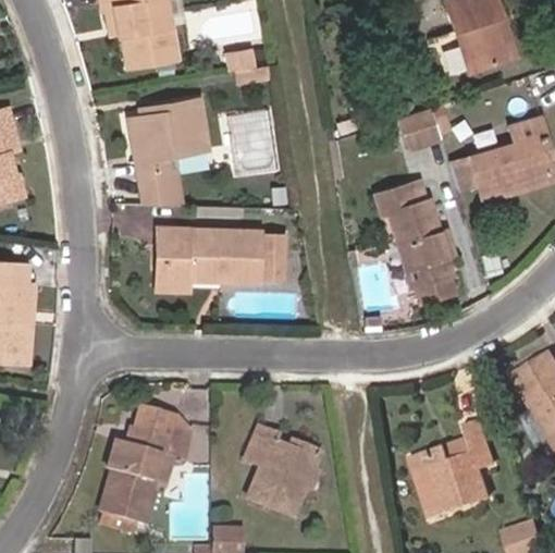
[(116,8),(120,34),(124,34),(130,64),(177,57),(168,0),(107,0),(108,9),(116,8)]
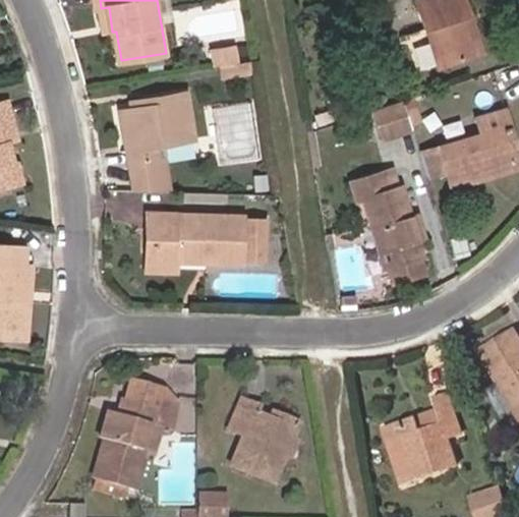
[(418,0),(440,65),(482,51),(465,0),(418,0)]
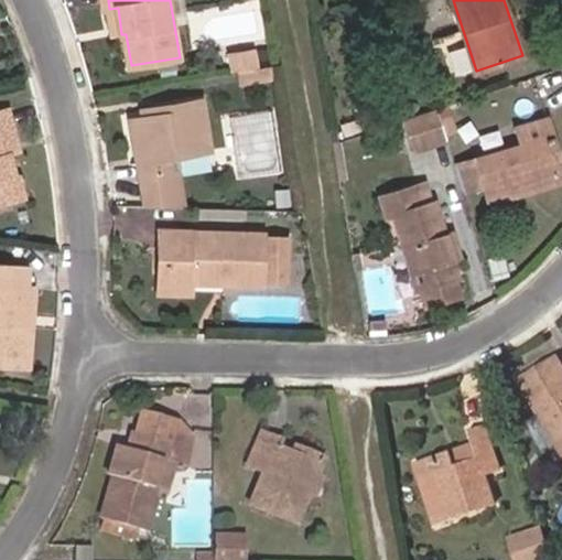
[(112,35),(121,34),(118,8),(109,9),(112,35)]
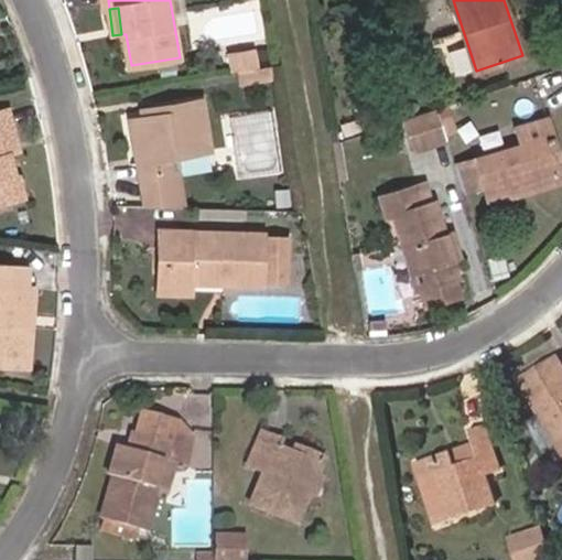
[(263,39),(233,44),(238,77),(270,71),(263,39)]
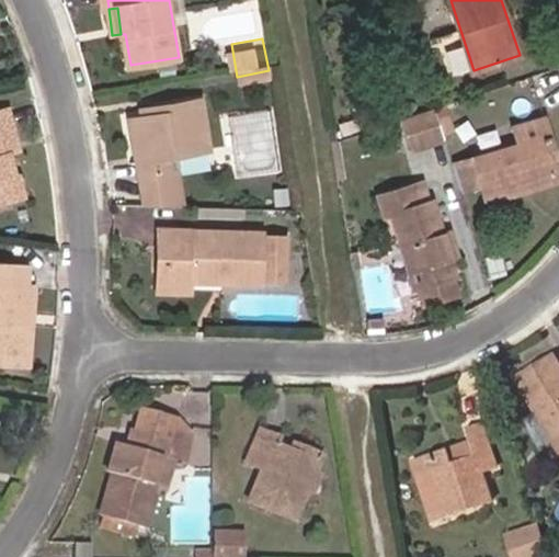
[(133,117),(141,175),(172,171),(170,155),(210,148),(204,99),(160,105),(161,112),(133,117)]
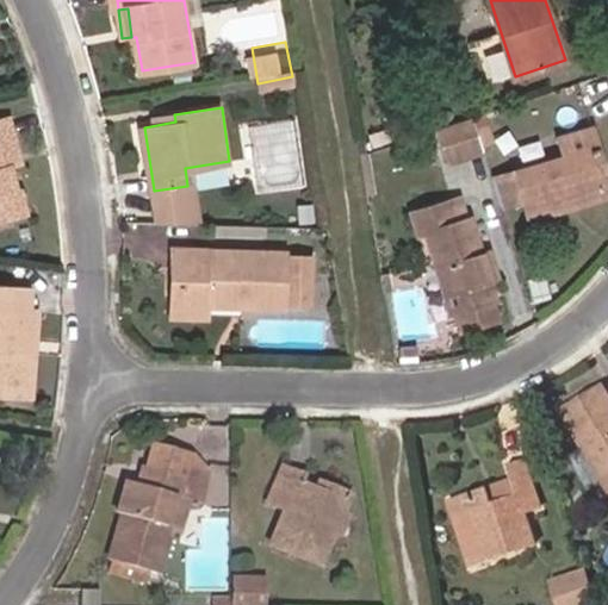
[(298,112),(259,114),(262,180),(302,179),(298,112)]
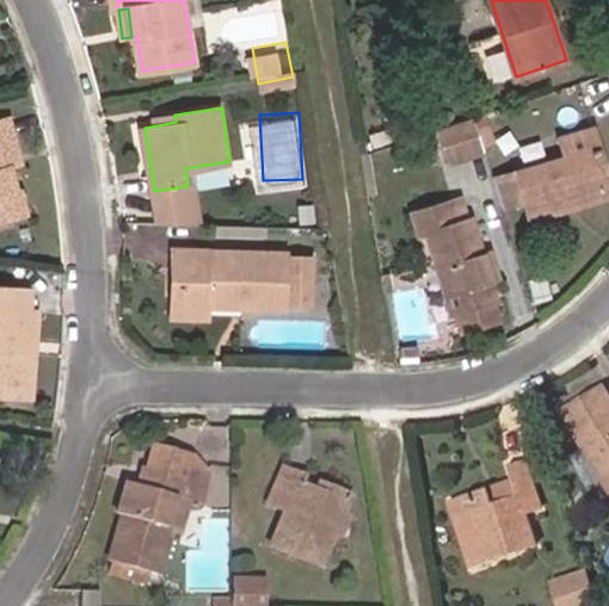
[(481,149),(471,116),(435,128),(444,160),(481,149)]
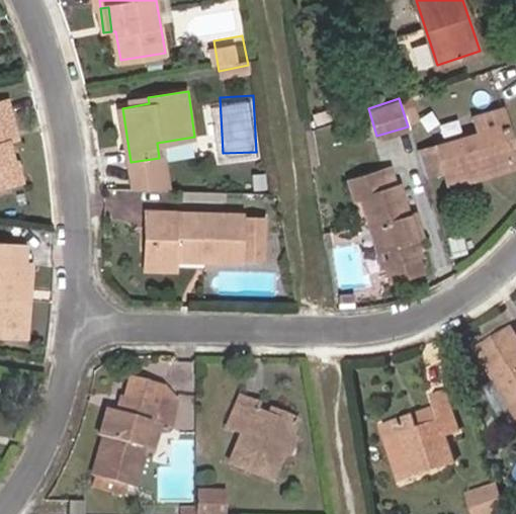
[(0,184),(18,180),(9,140),(4,117),(12,116),(9,101),(0,103),(0,184)]
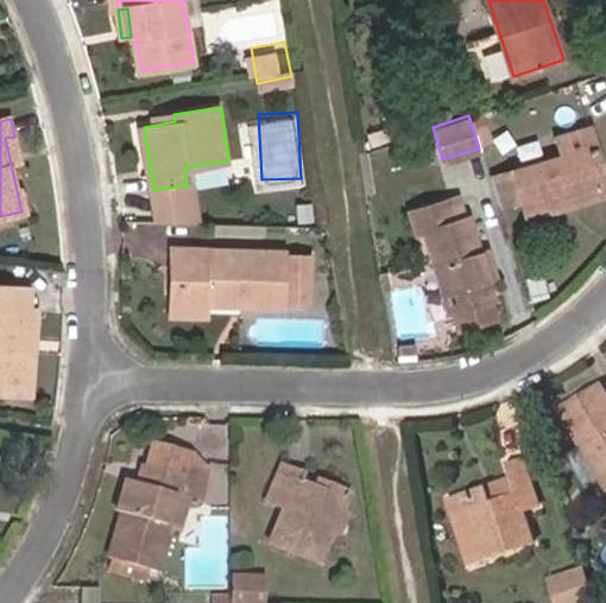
[(526,217),(561,207),(559,198),(591,189),(580,156),(589,153),(581,128),(548,138),(554,157),(511,170),(526,217)]
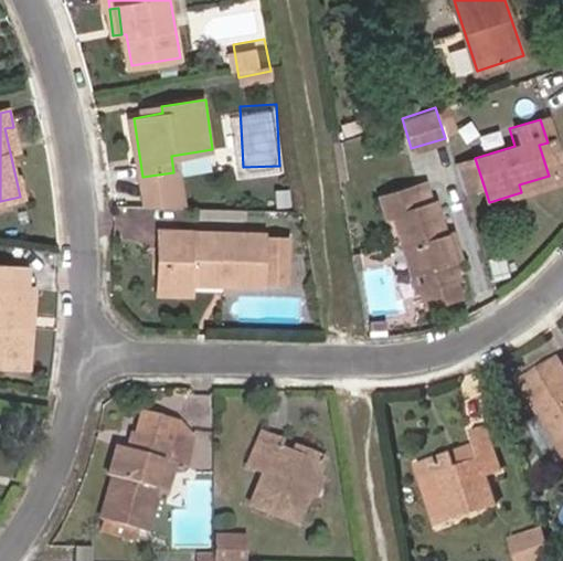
[(19,150),(13,127),(4,128),(10,152),(19,150)]
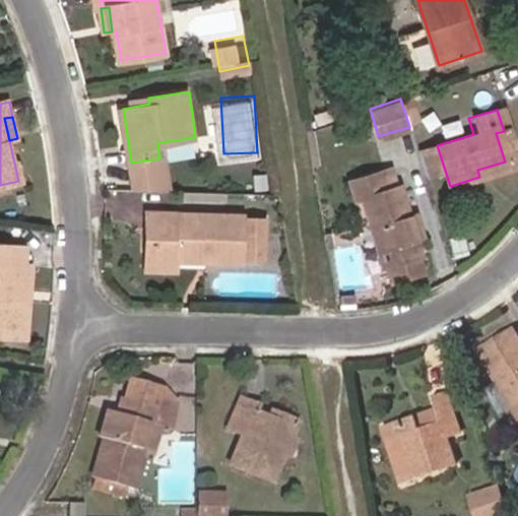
[(516,166),(504,131),(496,133),(505,162),(477,170),(479,177),(516,166)]
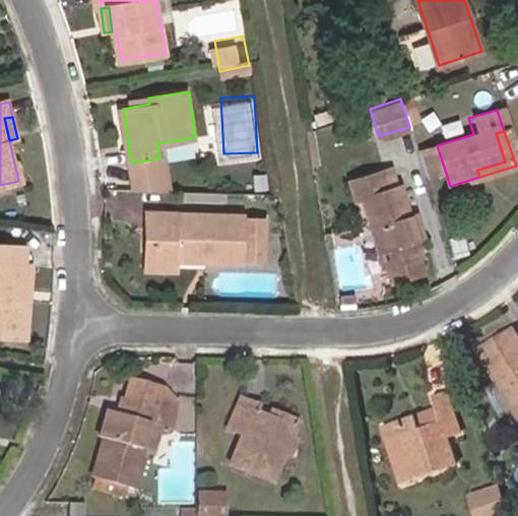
[(391,280),(424,269),(399,186),(383,190),(377,171),(346,178),(352,199),(361,197),(381,263),(384,262),(391,280)]
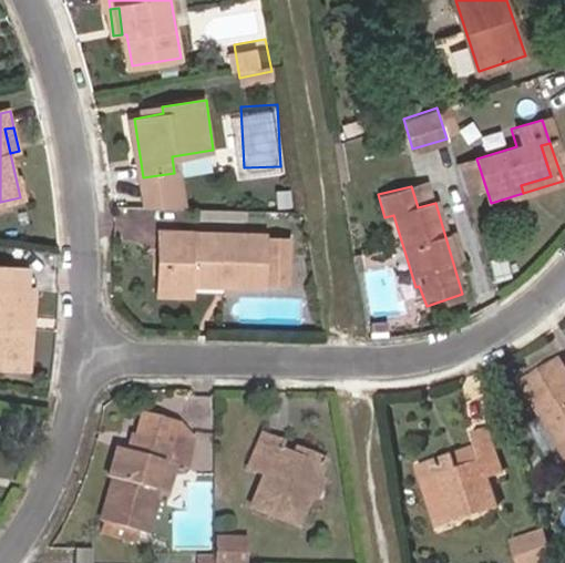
[(175,277),(194,277),(223,278),(222,285),(263,285),(264,232),(163,232),(163,264),(174,264),(175,277)]
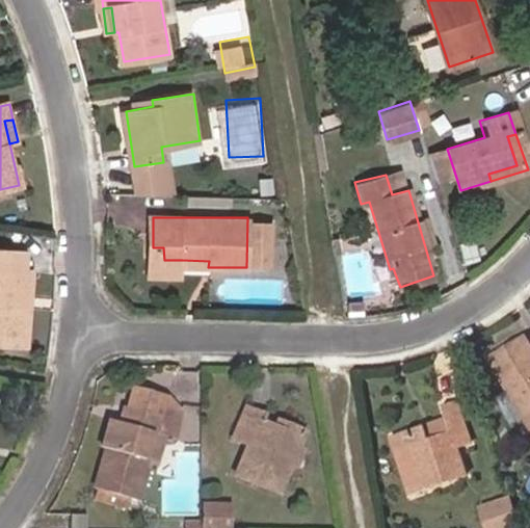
[(0,337),(24,339),(27,308),(21,308),(22,293),(28,293),(30,271),(10,269),(12,249),(0,247),(0,337)]
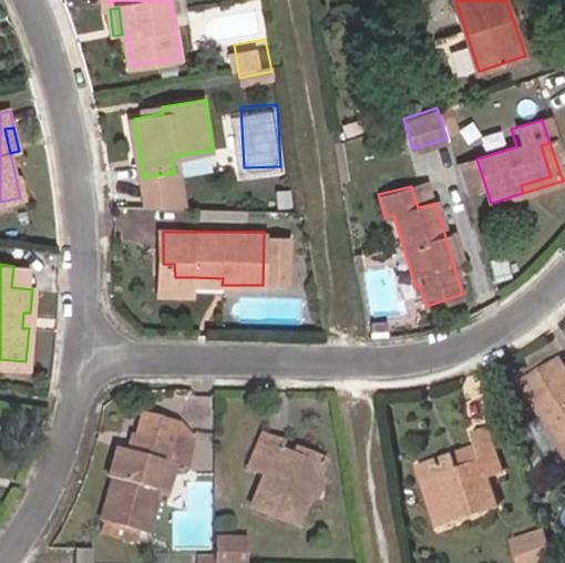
[(564,376),(554,358),(519,378),(564,454),(564,376)]
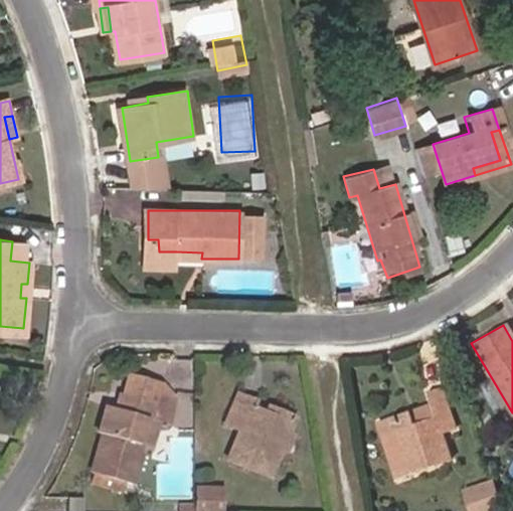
[(173,396),(156,390),(153,399),(142,396),(147,376),(137,373),(130,377),(126,393),(129,393),(126,402),(122,406),(114,404),(106,429),(110,430),(98,471),(136,481),(148,442),(153,443),(159,420),(165,421),(173,396)]
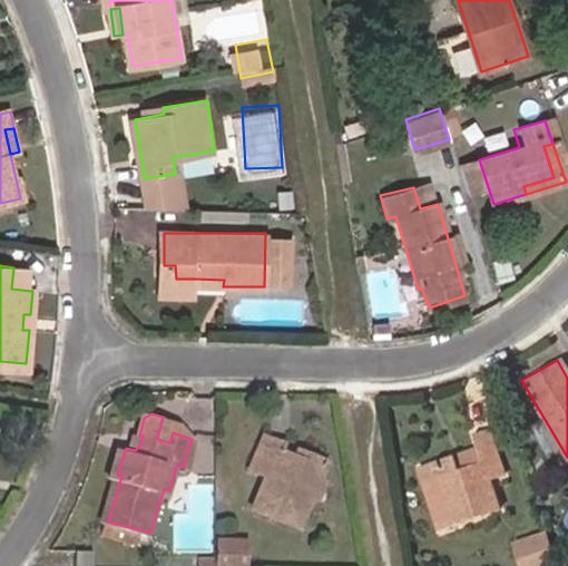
[(176,421),(163,417),(157,439),(169,442),(176,421)]
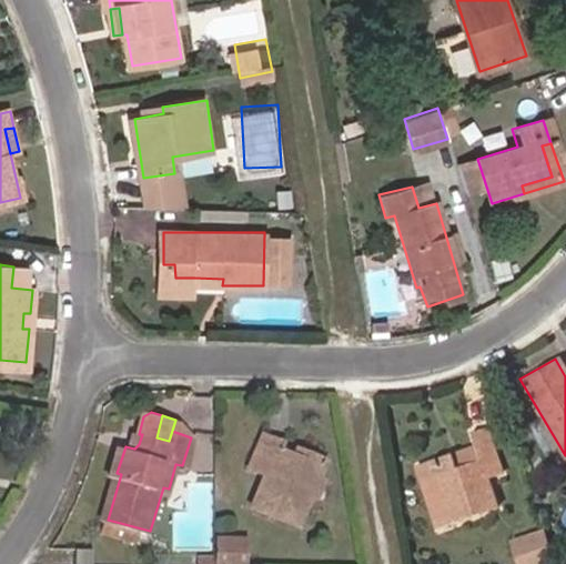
[(476,443),(434,459),(451,506),(492,493),(485,472),(502,466),(488,424),(472,430),(476,443)]
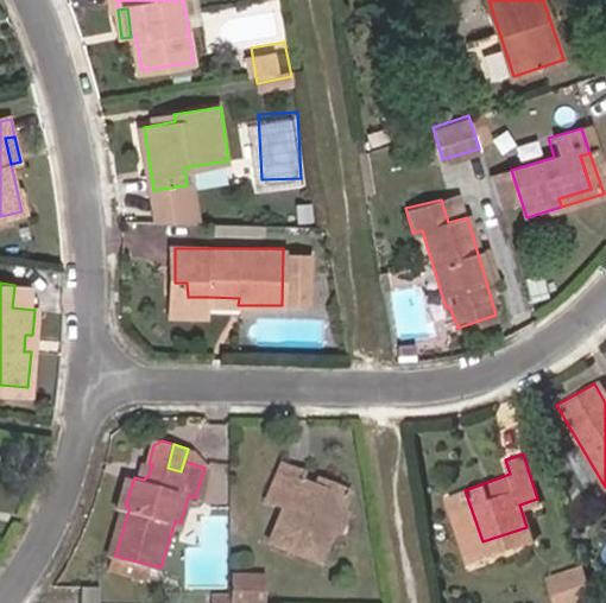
[(149,475),(152,464),(149,464),(138,462),(134,477),(144,480),(149,475)]
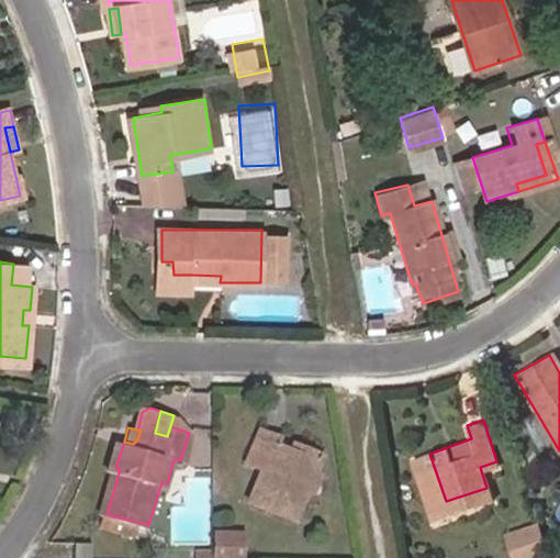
[(267,471),(253,504),(294,522),(322,458),(299,447),(295,454),(277,446),(280,439),(265,434),(252,464),(267,471)]
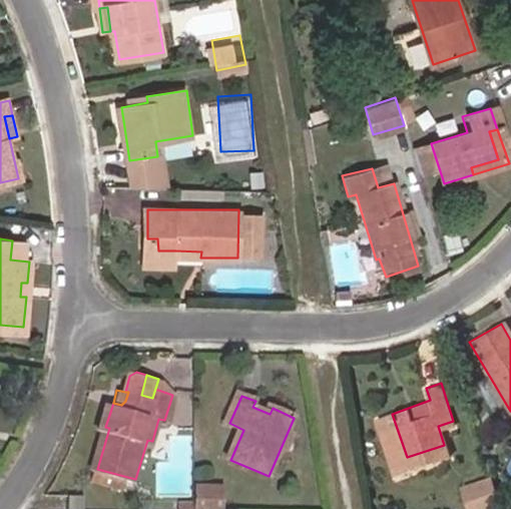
[(407,457),(392,414),(374,420),(392,475),(447,456),(444,445),(407,457)]
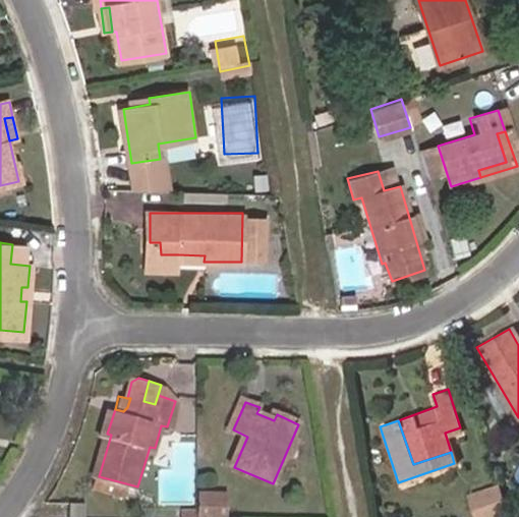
[(475,516),(493,516),(509,512),(500,484),(468,496),(475,516)]
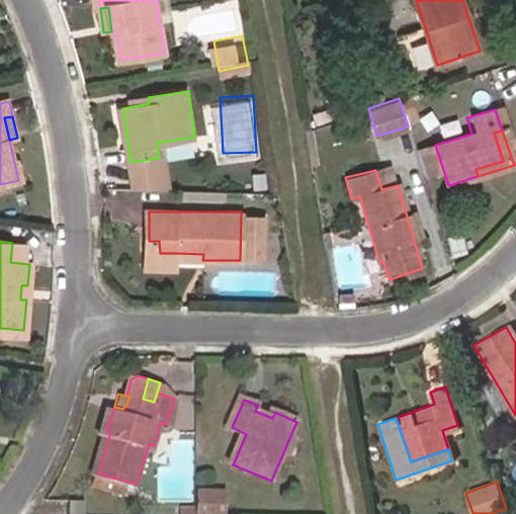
[(191,513),(218,513),(218,487),(193,487),(192,505),(191,513)]
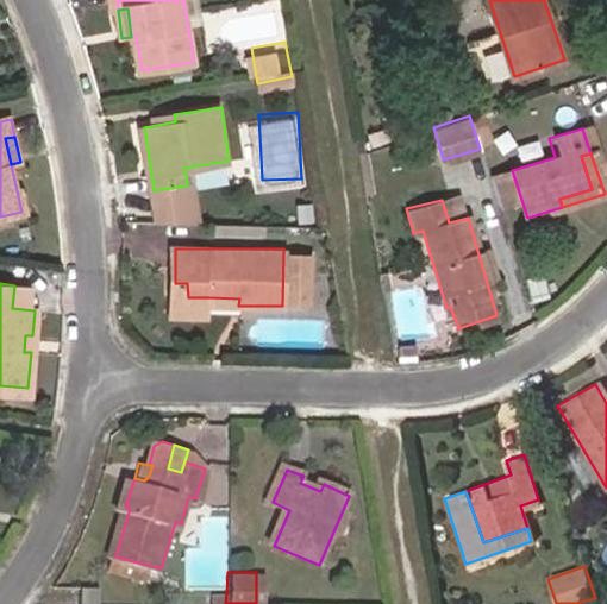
[(97,603),(97,585),(76,585),(76,603),(97,603)]
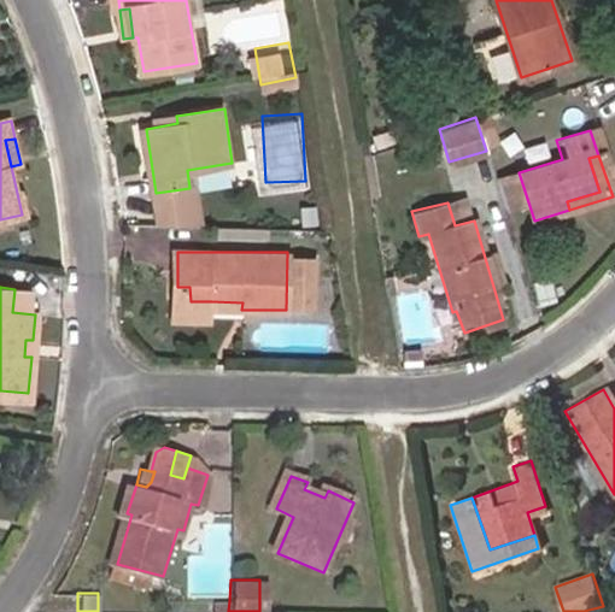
[(228,611),(229,601),(210,601),(209,611),(228,611)]
